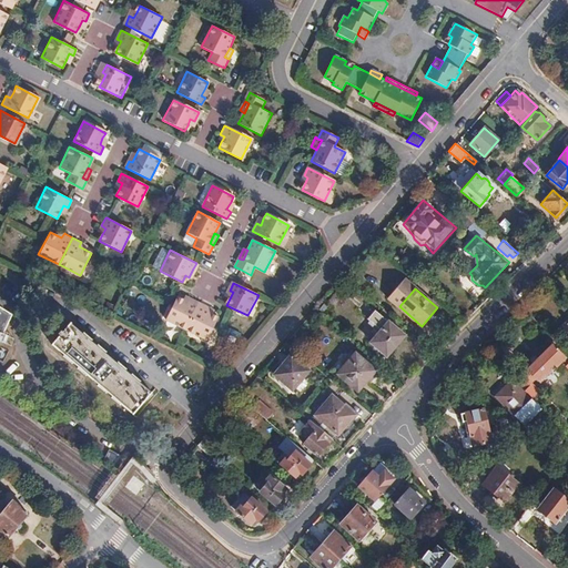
[(186,328),(200,302),(192,298),(190,302),(184,298),(179,296),(166,318),(186,328)]
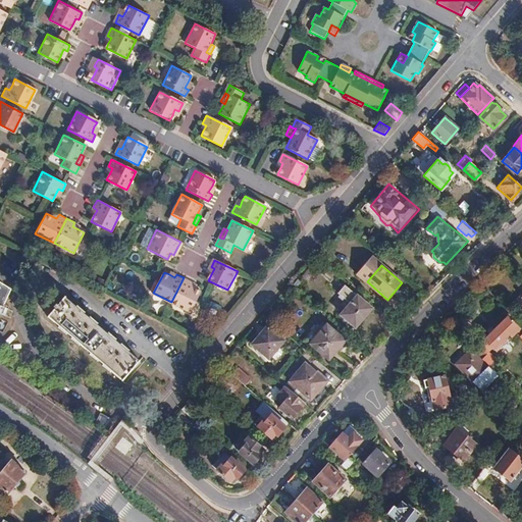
[(193,281),(184,277),(171,302),(191,312),(201,292),(195,289),(190,285),(193,281)]
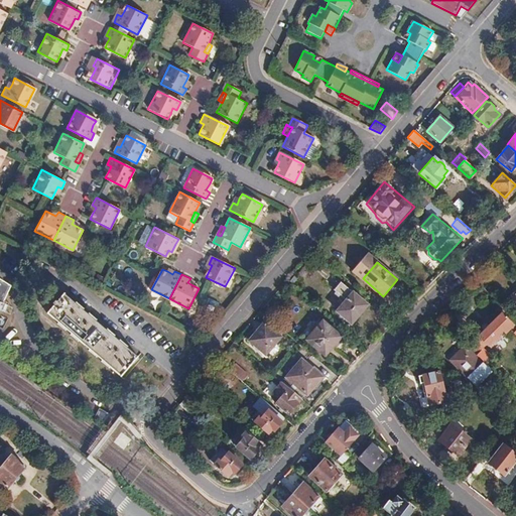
[(351,324),(367,305),(340,281),(334,289),(346,300),(336,310),(351,324)]
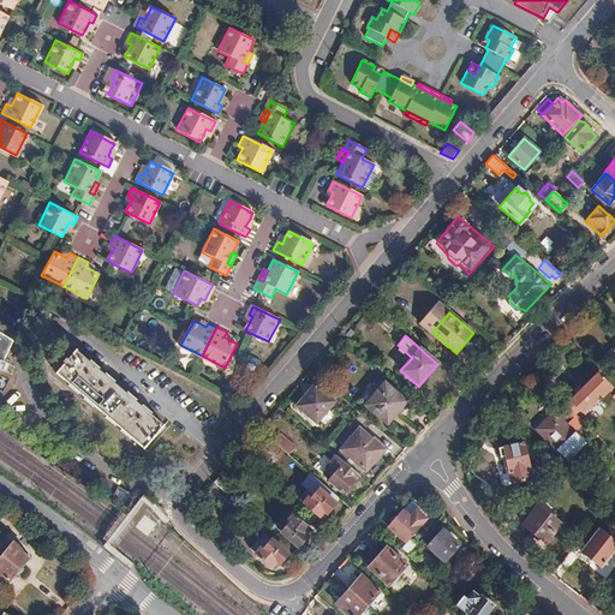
[(3,341),(7,359),(15,348),(3,341)]
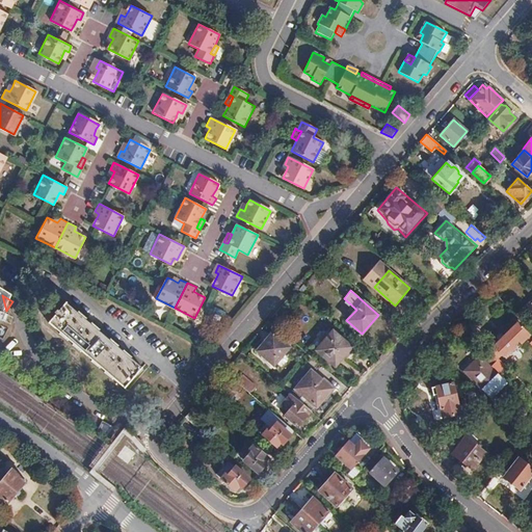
[(56,315),(49,323),(60,334),(58,336),(112,380),(113,379),(125,389),(142,368),(131,357),(132,356),(79,311),(78,313),(67,302),(59,312),(57,311),(54,314),(56,315)]
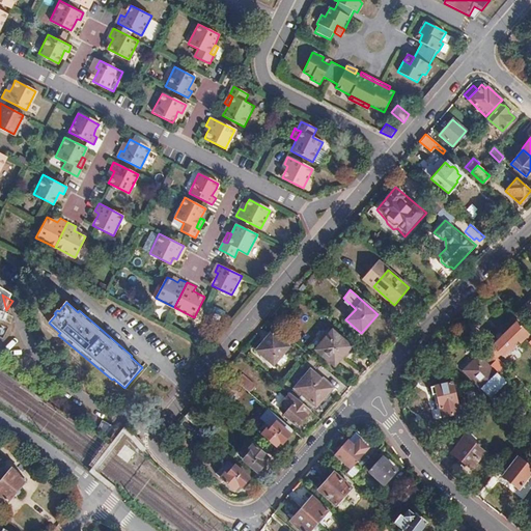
[(509,352),(514,347),(511,345),(515,342),(518,344),(527,335),(514,323),(481,356),(481,357),(497,372),(503,366),(496,359),(500,355),(505,359),(511,354),(509,352)]
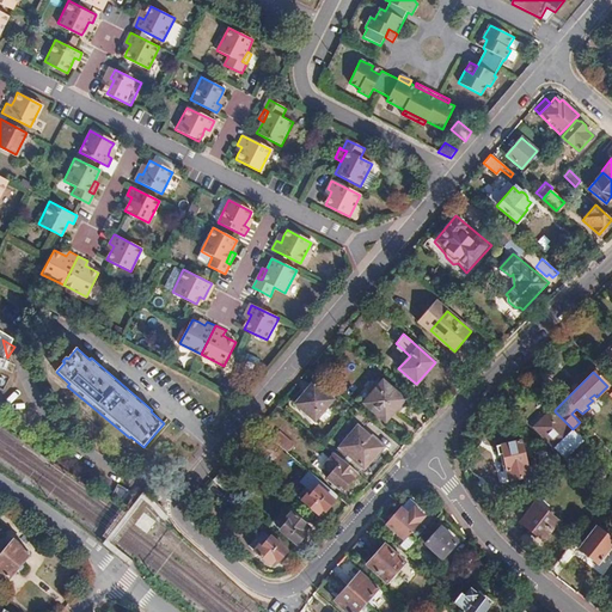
[(530,386),(516,373),(509,379),(524,392),(530,386)]
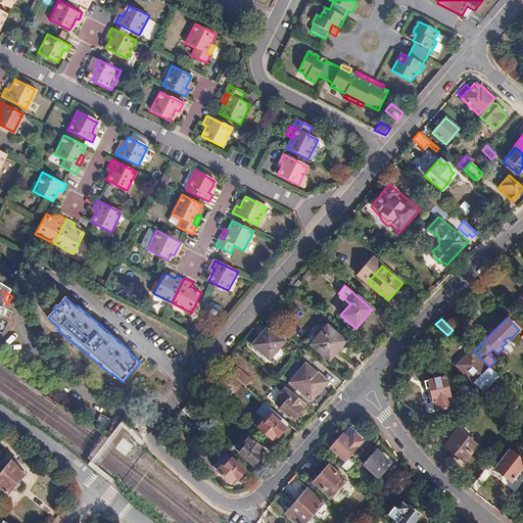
[(343,341),(325,325),(324,326),(322,324),(314,333),(316,335),(310,342),(328,360),(343,341)]
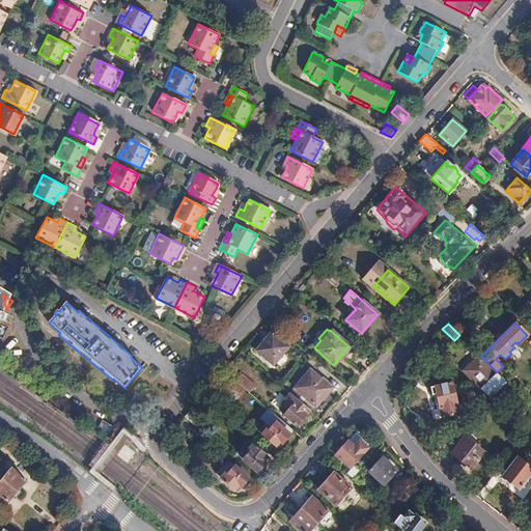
[(256,350),(273,364),(288,346),(272,332),(256,350)]
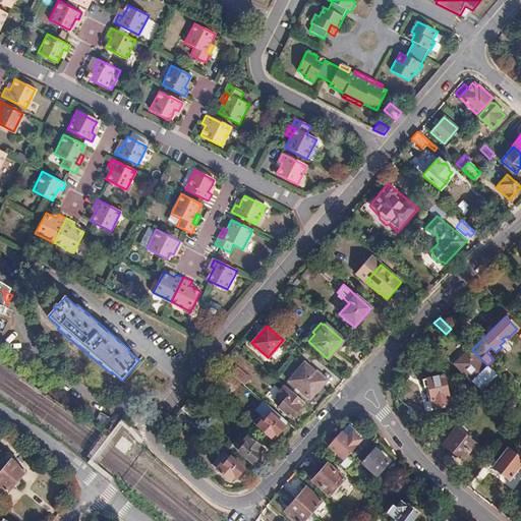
[(487,365),(472,350),(471,351),(469,349),(454,363),(481,390),(497,373),(487,365)]
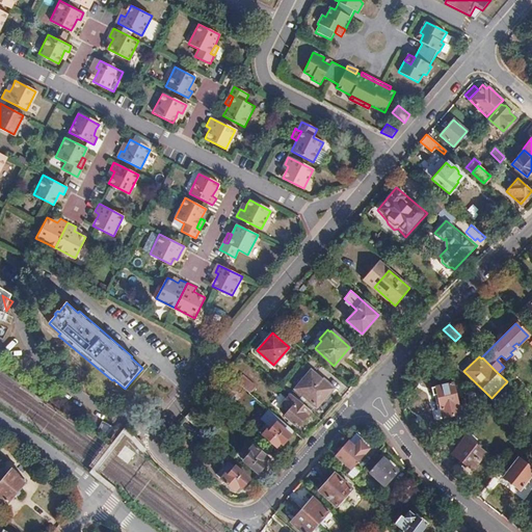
[(295,389),(315,406),(322,398),(321,397),(328,389),(320,381),(321,380),(310,371),(295,389)]
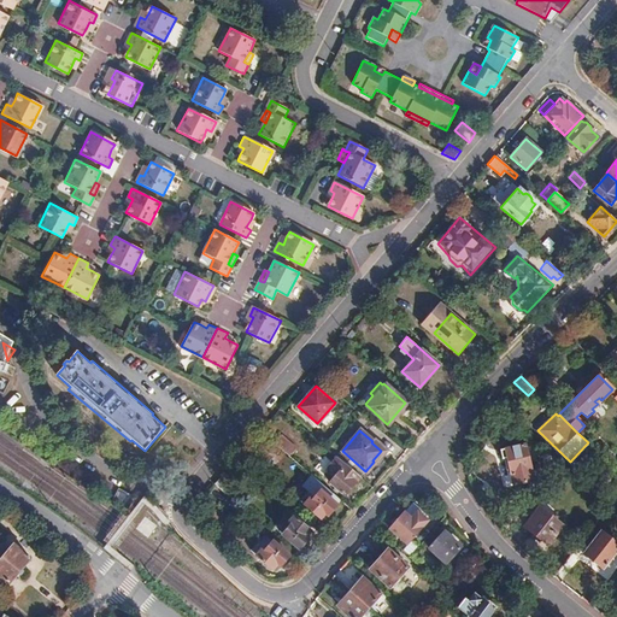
[(294,447),(281,435),(275,442),(288,454),(294,447)]
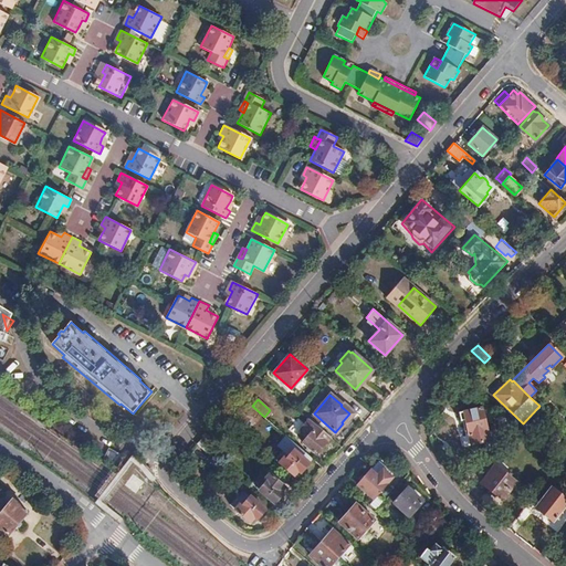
[(486,431),(481,408),(458,413),(460,422),(464,422),(469,436),(486,431)]
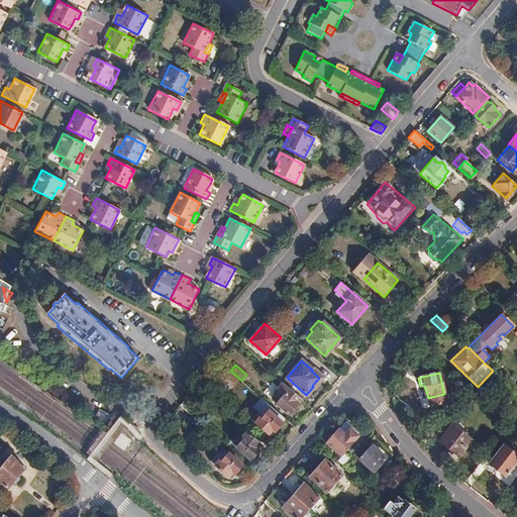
[(504,382),(499,377),(495,382),(499,386),(504,382)]
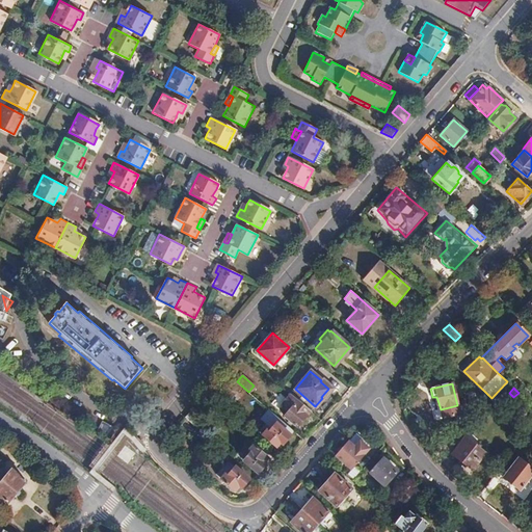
[(310,410),(291,394),(287,399),(280,393),(271,402),(278,408),(281,406),(286,410),(283,416),(295,427),(310,410)]
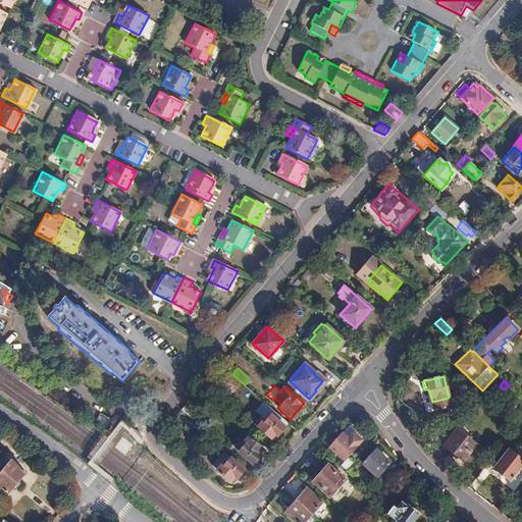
[(201,412),(188,401),(181,409),(194,419),(201,412)]
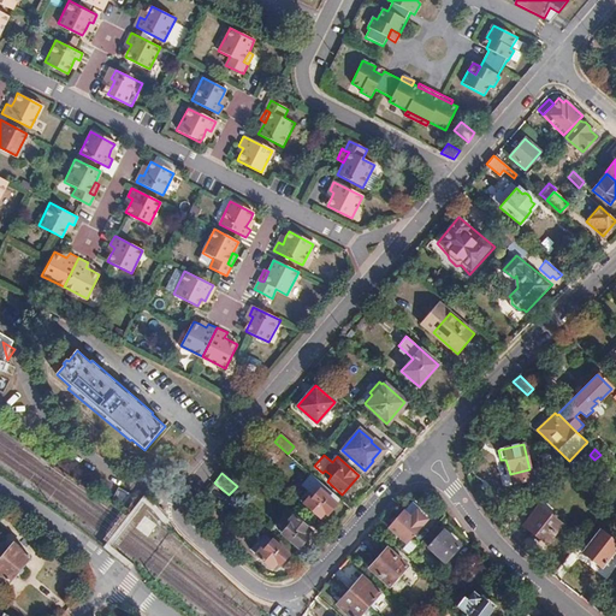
[(325,515),(335,504),(333,502),(337,498),(324,486),(320,491),(317,487),(307,498),(304,496),(298,502),(319,519),(324,513),(325,515)]
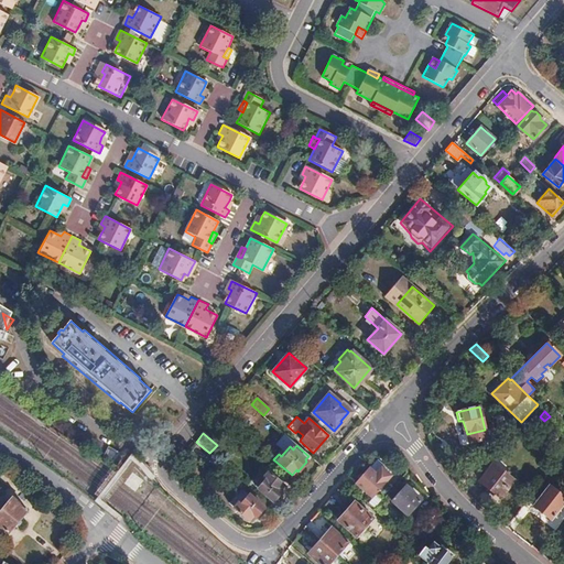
[(219,462),(209,453),(203,459),(214,468),(219,462)]
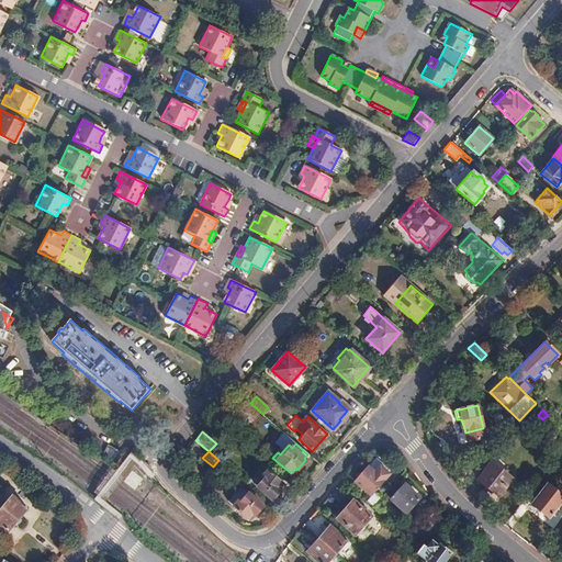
[(370,495),(392,472),(377,458),(355,482),(347,475),(343,481),(360,496),(362,493),(357,489),(359,486),(370,495)]
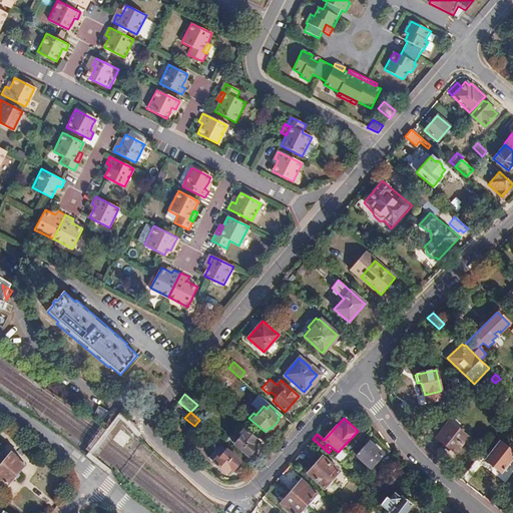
[(457,454),(470,439),(450,423),(438,438),(457,454)]
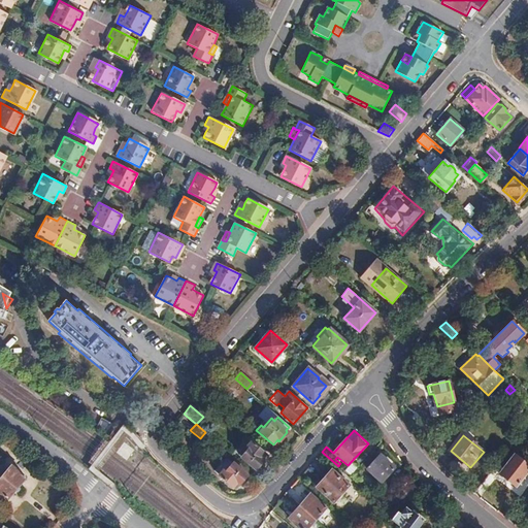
[(264,454),(251,441),(250,443),(244,439),(235,451),(242,458),(255,468),(262,460),(260,458),(264,454)]
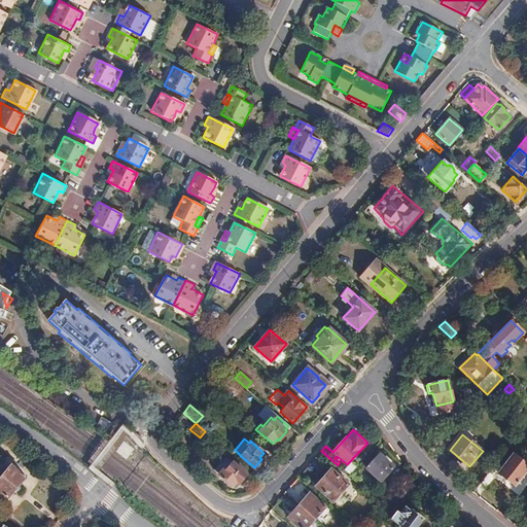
[(514,486),(526,467),(526,463),(513,453),(506,461),(500,456),(491,467),(514,486)]
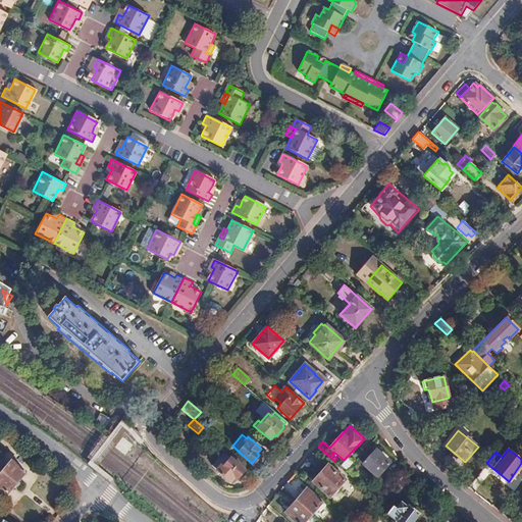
[(389,464),(375,450),(362,463),(376,477),(389,464)]
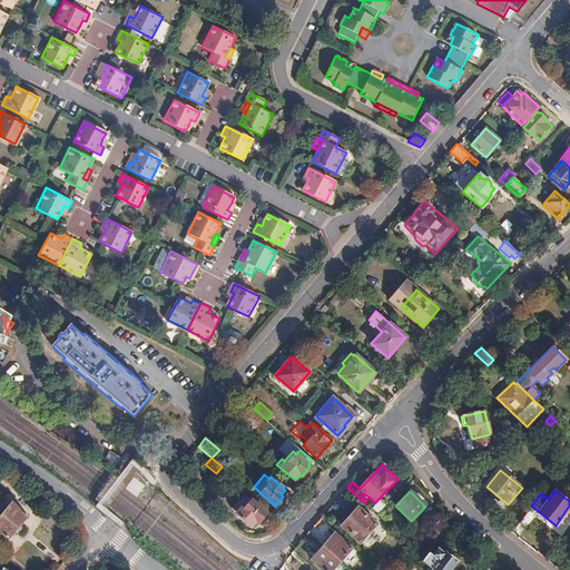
[(257,504),(243,492),(236,502),(243,507),(237,512),(255,527),(267,513),(266,512),(269,509),(261,501),(257,504)]
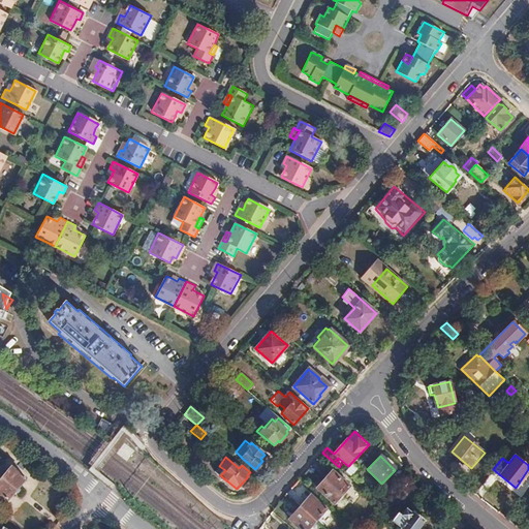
[(26,479),(11,468),(0,481),(0,493),(8,501),(26,479)]
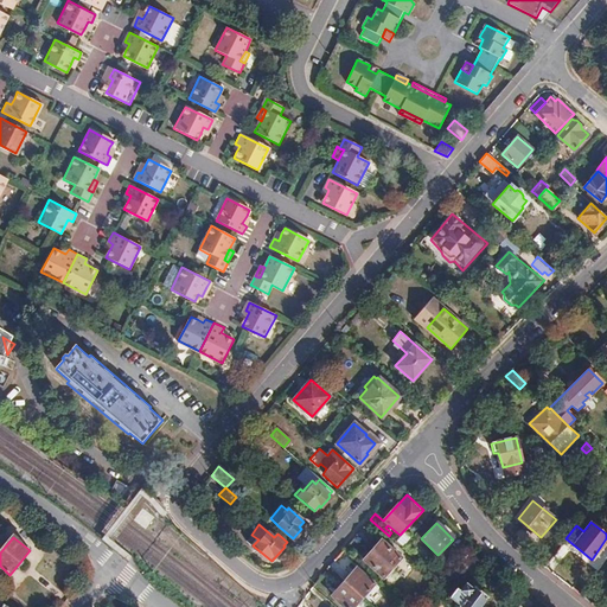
[(401,558),(381,541),(364,561),(384,577),(401,558)]
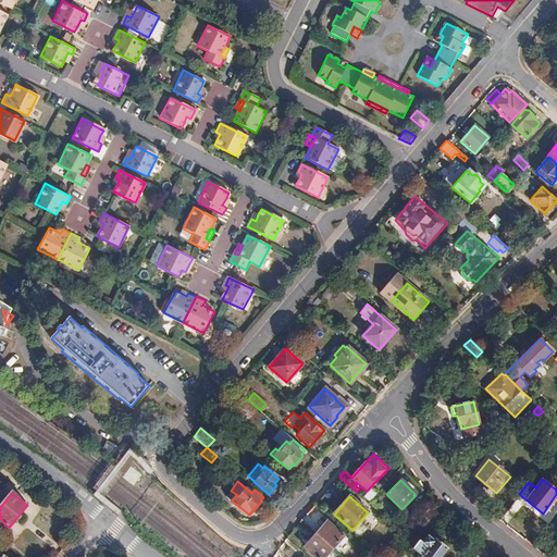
[(401,529),(410,518),(404,514),(396,524),(401,529)]
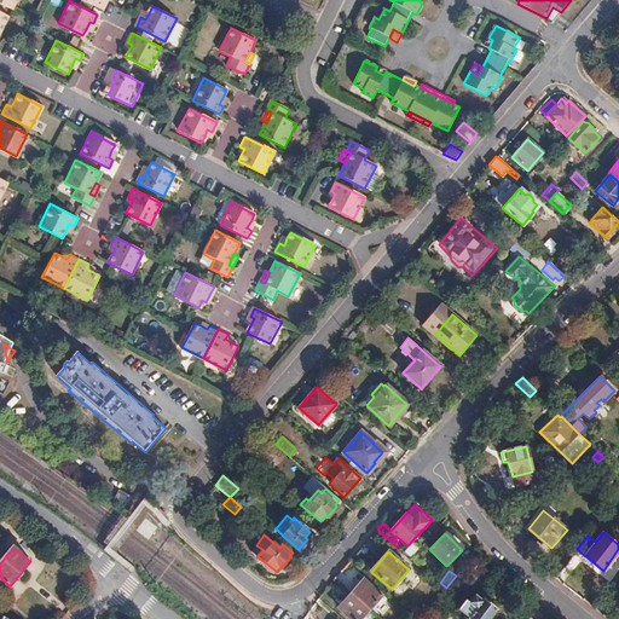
[(340,608),(351,618),(362,618),(370,611),(379,601),(382,605),(387,600),(364,579),(340,608)]
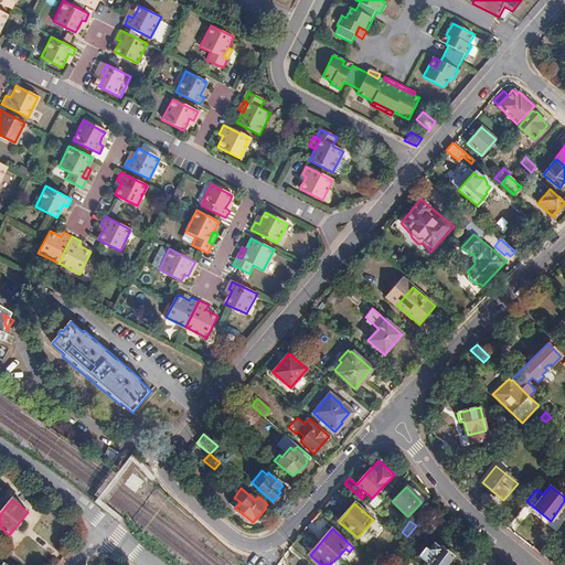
[(427,564),(445,564),(454,555),(441,546),(440,548),(434,543),(432,545),(427,550),(424,547),(417,557),(427,564)]
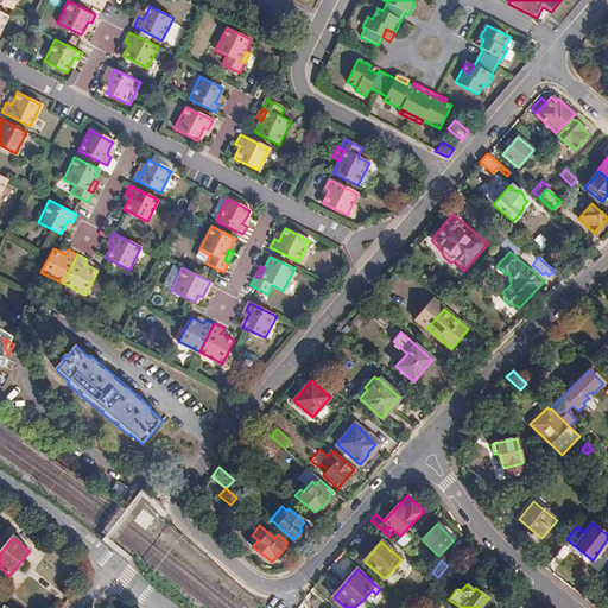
[(413,607),(418,602),(410,595),(404,603),(409,607),(413,607)]
